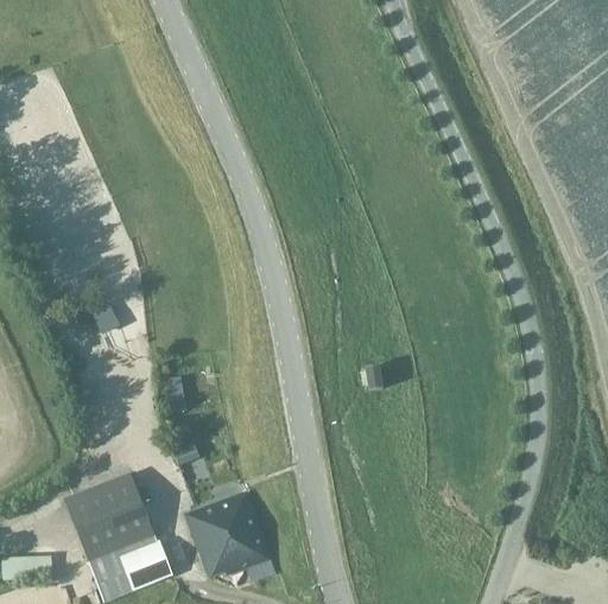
[(57,345),(63,366),(76,362),(70,342),(57,345)]
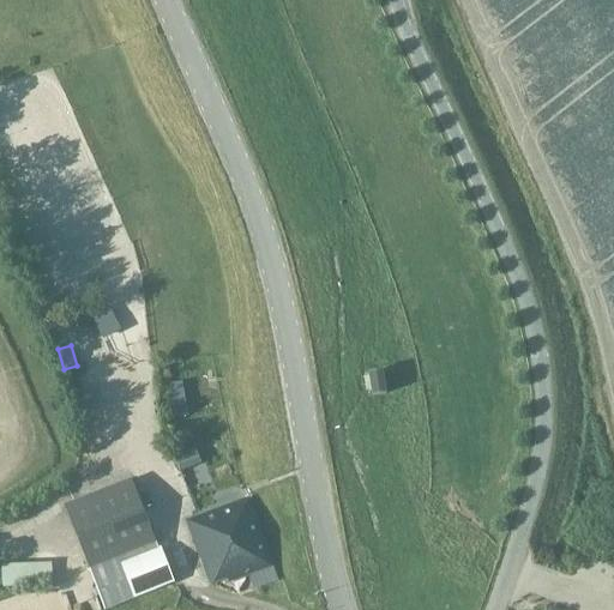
[(381,369),(369,370),(373,394),(386,392),(381,369)]
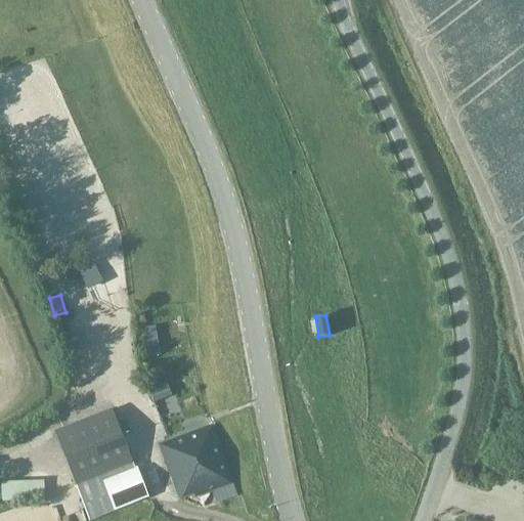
[(142,467),(135,469),(112,407),(54,429),(87,514),(113,504),(115,510),(153,494),(142,467)]
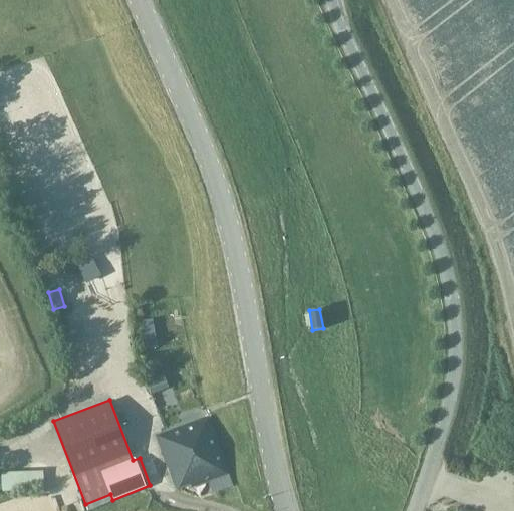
[(208,417),(156,436),(176,488),(190,483),(192,486),(208,480),(212,492),(233,485),(208,417)]
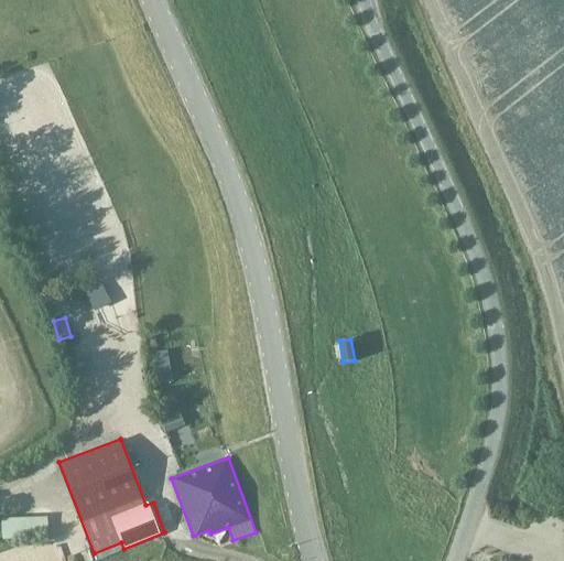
[(38,517),(7,516),(6,529),(38,530),(38,517)]
